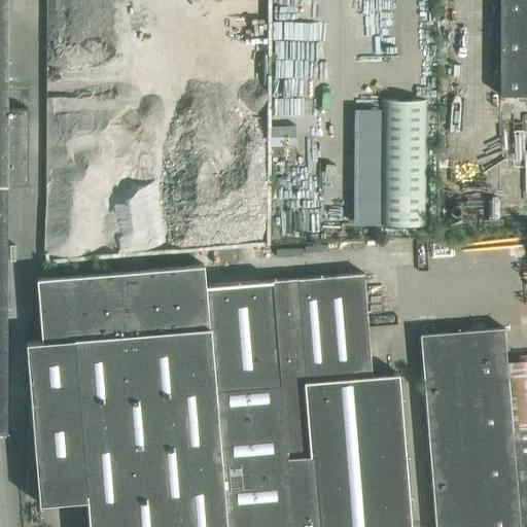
[(5,184),(27,184),(27,108),(6,108),(5,0),(0,0),(0,430),(5,431),(5,184)]
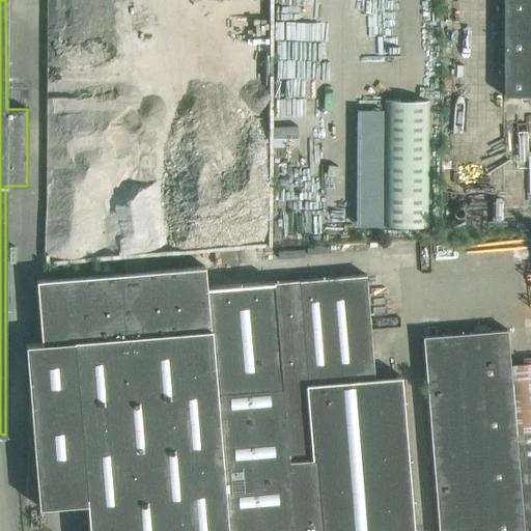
[(530,94),(530,0),(503,0),(503,93),(502,93),(502,95),(530,94)]
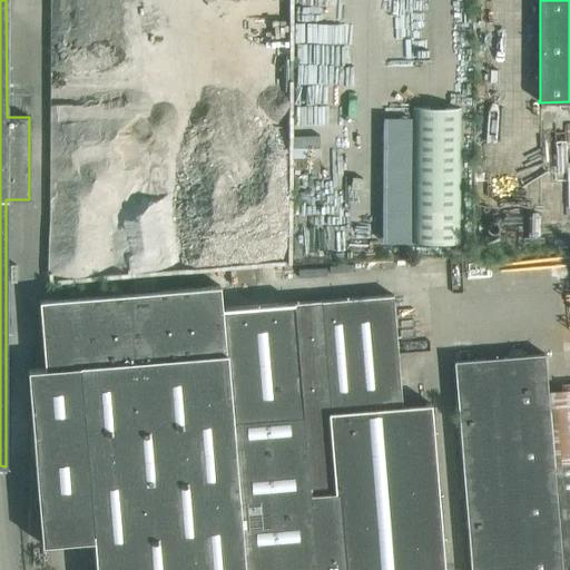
[(412,242),(458,243),(459,108),(413,108),(412,242)]
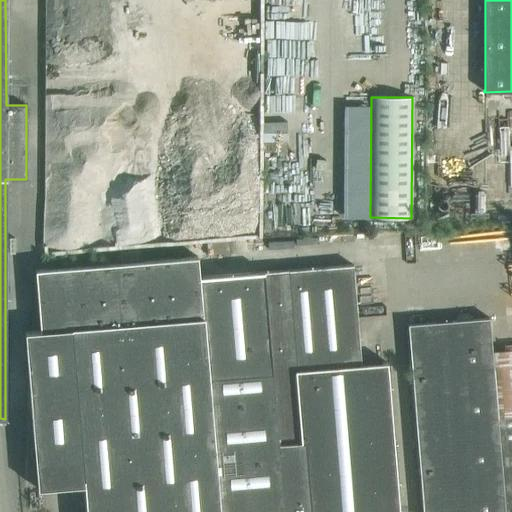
[(475,180),(475,133),(457,133),(456,180),(475,180)]
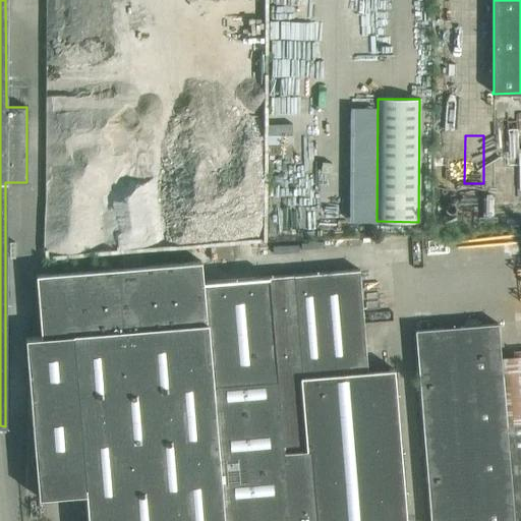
[(290,152),(290,137),(271,137),(270,152),(290,152)]
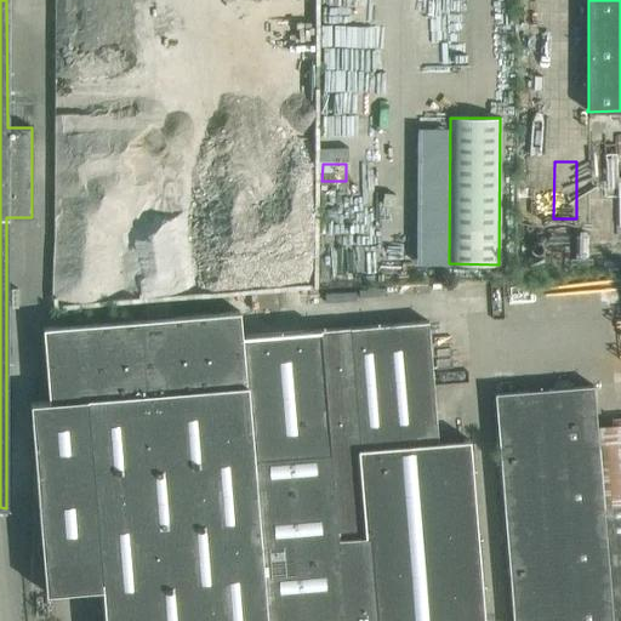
[(427,322),(241,336),(239,311),(43,328),(47,400),(30,403),(44,563),(98,558),(103,620),(482,620),(468,440),(437,443),(427,322)]
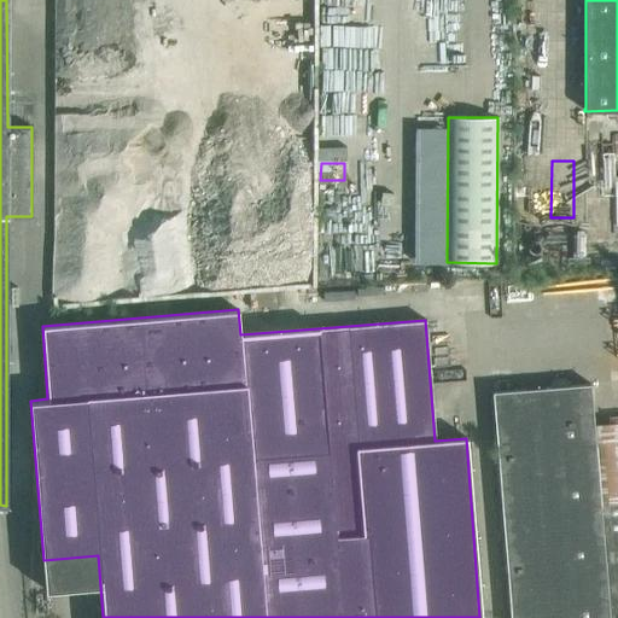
[(617,617),(617,423),(593,424),(589,384),(491,391),(509,617),(617,617)]
